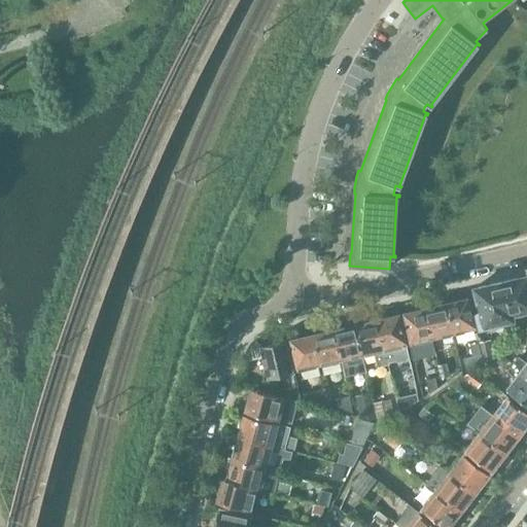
[(526,275),(502,281),(512,320),(514,320),(512,314),(526,311),(526,275)]
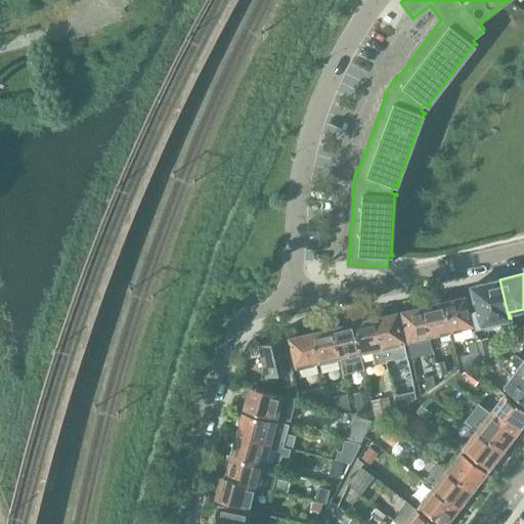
[(509,318),(499,279),(471,287),(477,310),(473,311),(477,326),(509,318)]
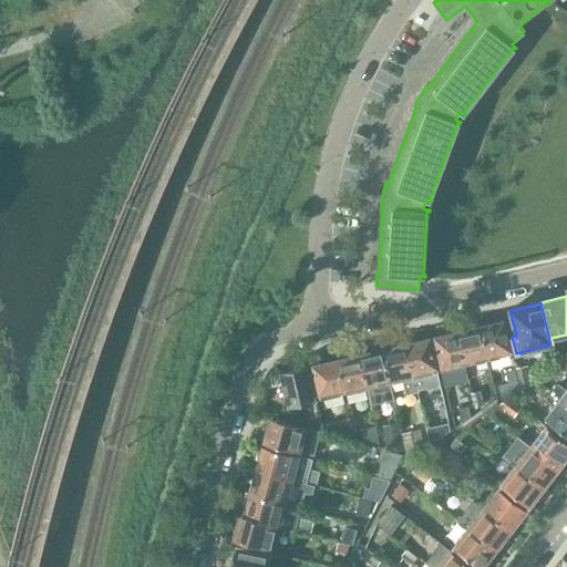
[(483,326),(481,326),(488,360),(512,354),(504,320),(493,323),(491,321),(484,322),(483,326)]
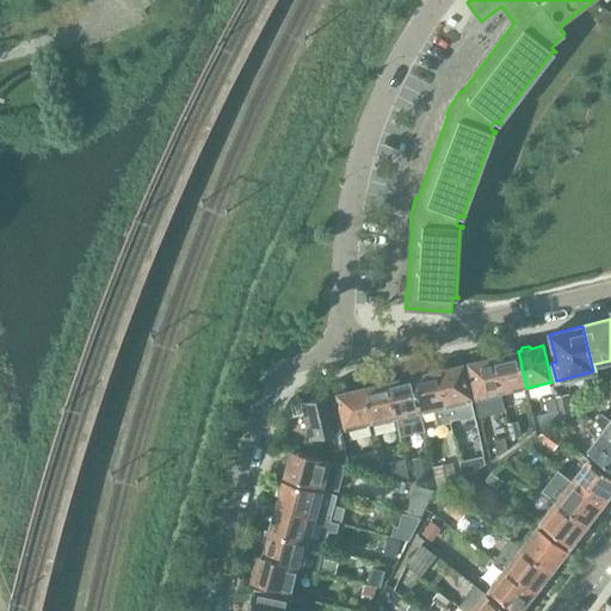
[(504,355),(493,357),(501,394),(526,388),(518,351),(516,352),(512,350),(505,351),(504,355)]
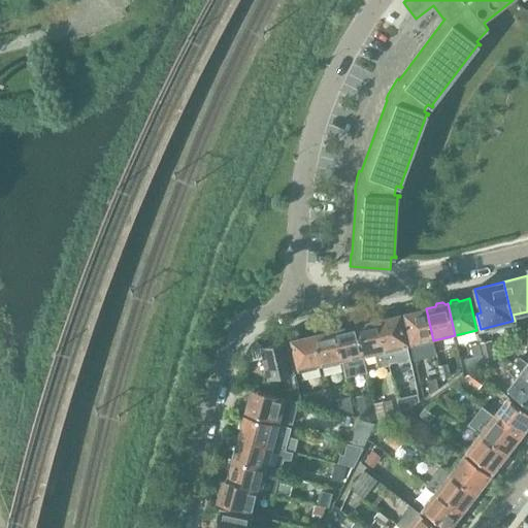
[(433,340),(426,308),(416,311),(414,308),(407,310),(406,314),(403,314),(410,345),(433,340)]
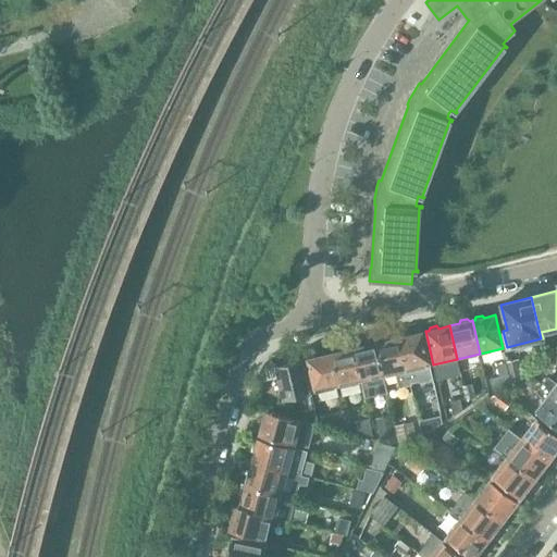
[(409,335),(399,337),(409,382),(419,380),(422,381),(429,380),(430,378),(432,376),(422,332),(419,333),(417,331),(410,332),(409,335)]
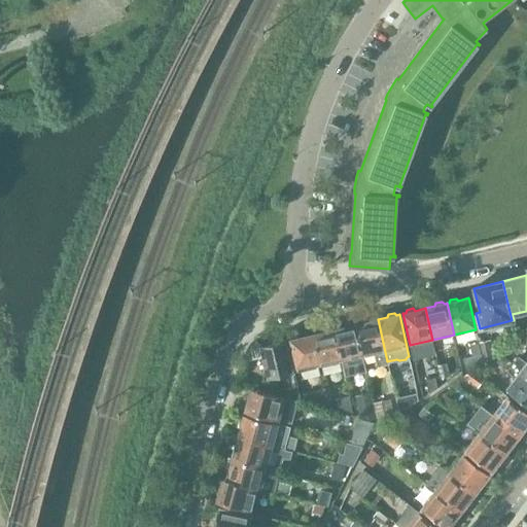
[(358,324),(356,324),(363,356),(375,353),(377,365),(388,363),(387,361),(378,319),(367,322),(365,319),(359,321),(358,324)]
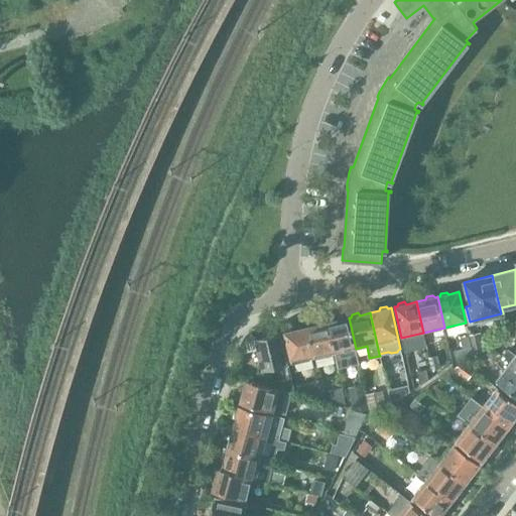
[(338,320),(327,323),(335,354),(356,349),(349,317),(347,318),(345,315),(339,317),(338,320)]
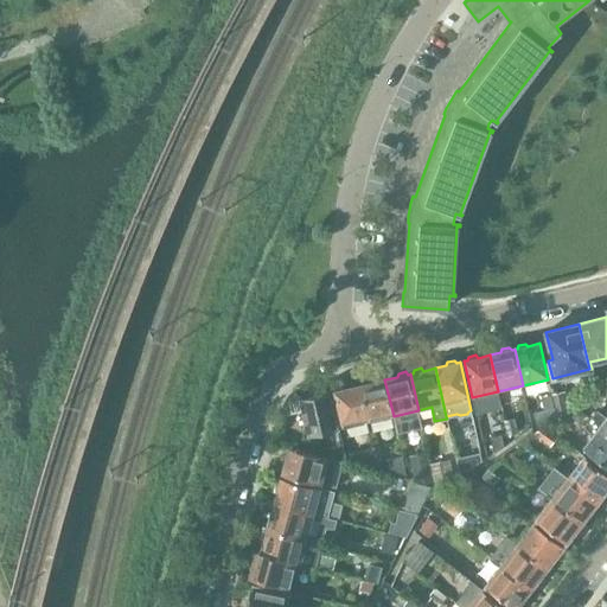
[(364,384),(362,385),(370,421),(394,416),(384,379),(375,382),(371,379),(364,381),(364,384)]
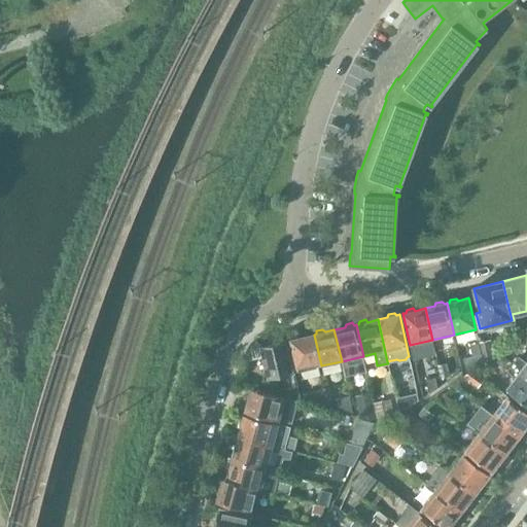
[(321,365),(314,335),(312,335),(309,332),(303,334),(302,338),(290,340),(299,372),(321,365)]
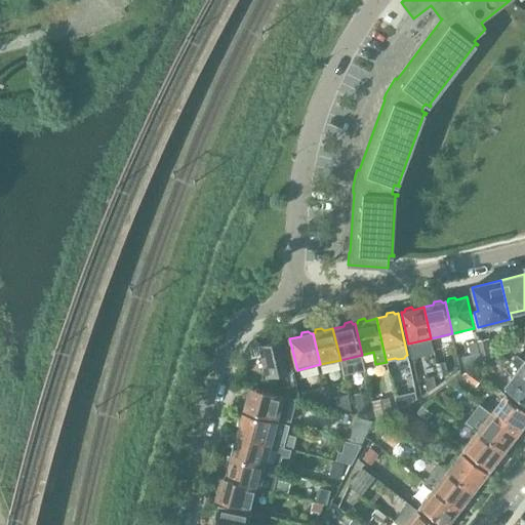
[(524,346),(524,334),(523,333),(515,338),(524,346)]
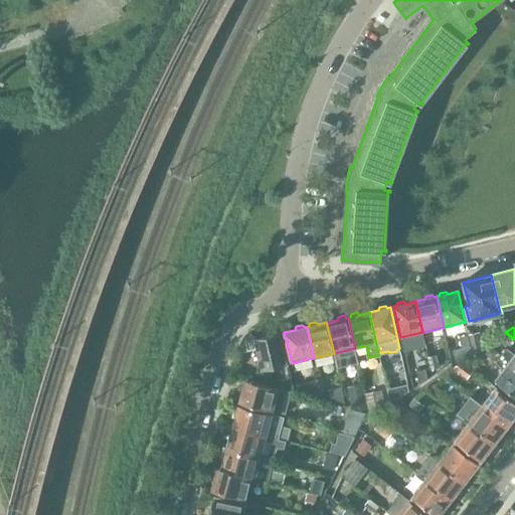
[(468,334),(470,345),(471,344),(473,353),(482,348),(478,332),(468,334)]
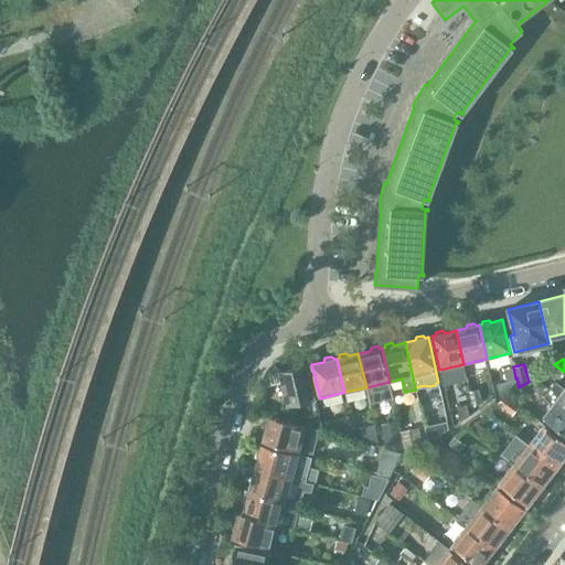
[(288,406),(305,402),(311,427),(322,429),(316,400),(308,365),(295,368),(291,365),(286,368),(284,371),(280,371),(286,393),(283,394),(285,403),(287,403),(288,406)]
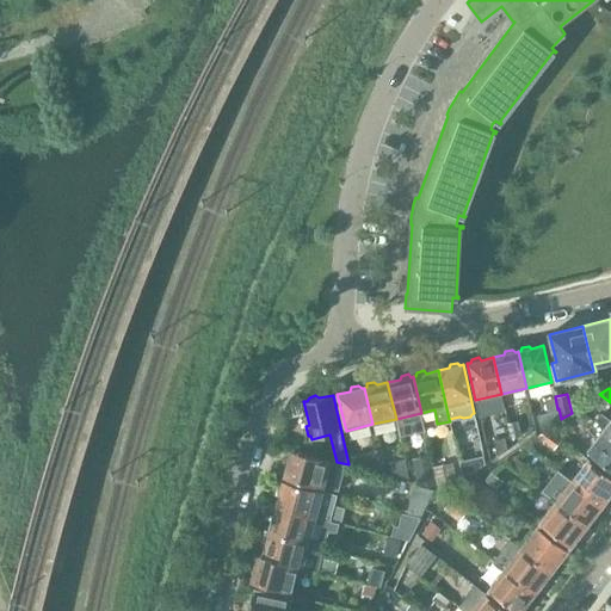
[(542,433),(548,429),(561,419),(559,408),(557,409),(537,414),(542,433)]
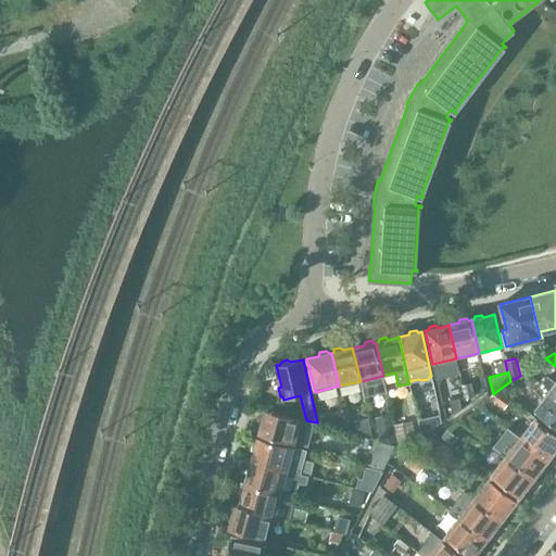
[(538,382),(541,384),(555,395),(555,381),(554,384),(543,376),(538,382)]
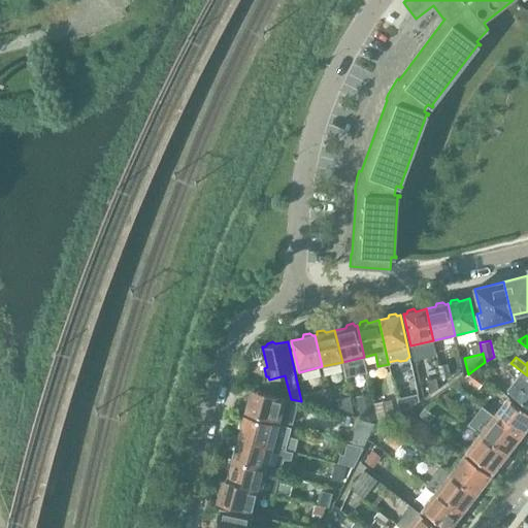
[(438,366),(441,380),(452,376),(448,364),(438,366)]
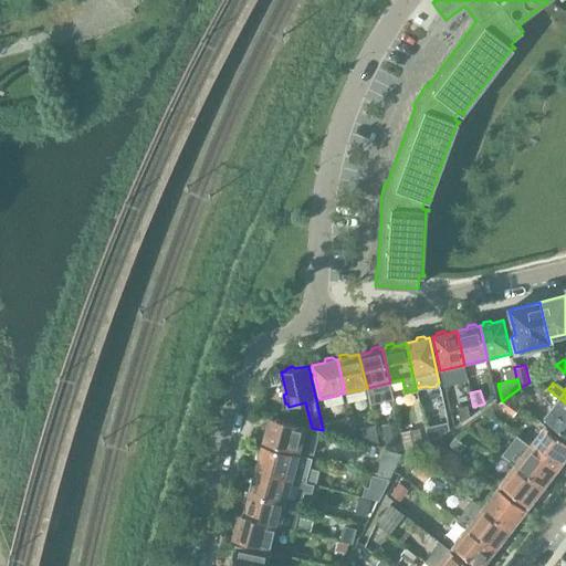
[(565,402),(551,391),(546,399),(554,405),(544,418),(565,435),(565,402)]
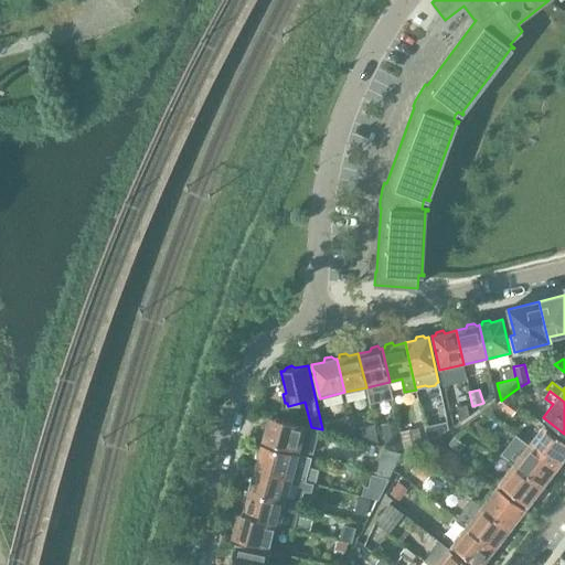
[(507,396),(501,401),(496,404),(512,415),(520,406),(507,396)]
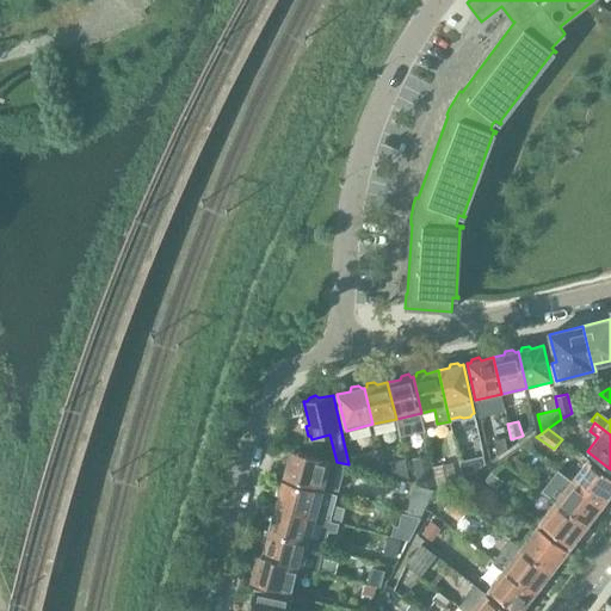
[(507,450),(505,438),(495,440),(499,456),(507,450)]
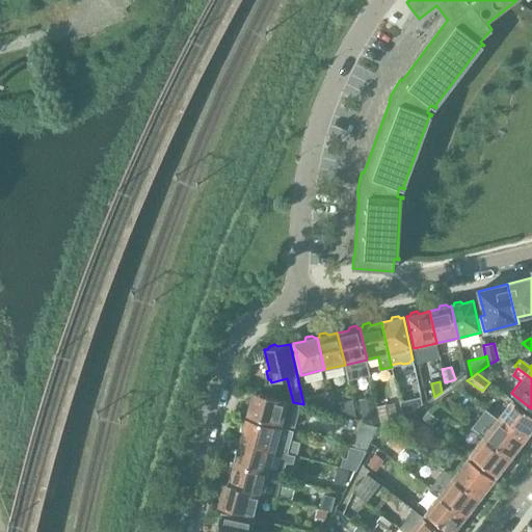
[(249,416),(282,424),(294,427),(300,404),(256,393),(253,403),(250,402),(247,411),(250,413),(249,416)]
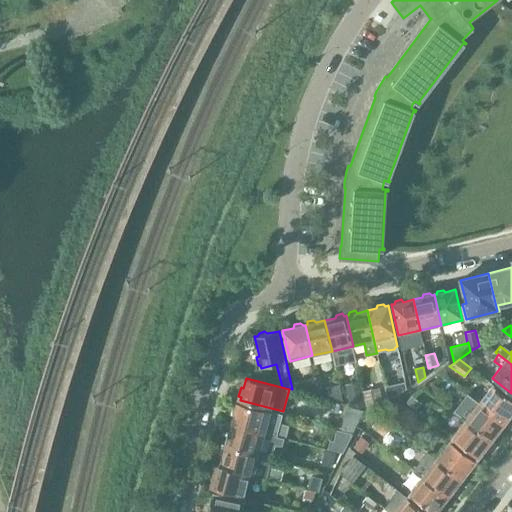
[(345,384),(349,402),(363,399),(359,381),(345,384)]
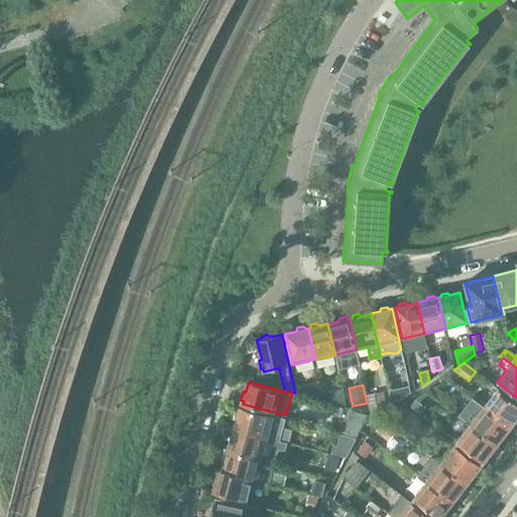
[(312,388),(313,395),(322,398),(319,386),(312,388)]
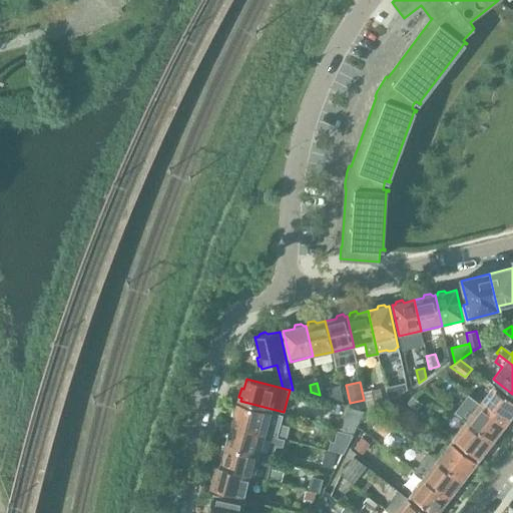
[(463,391),(454,384),(449,391),(458,398),(463,391)]
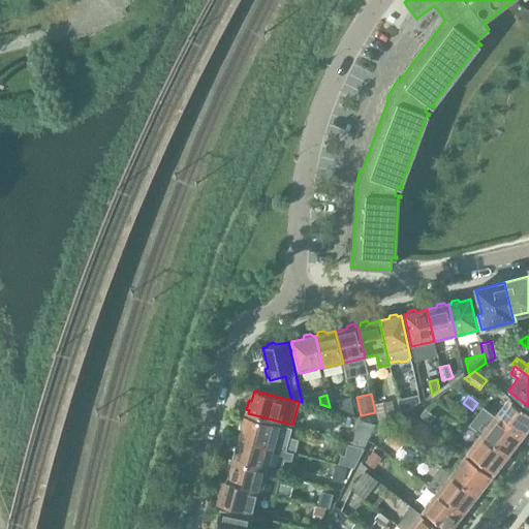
[(339,409),(354,413),(349,398),(337,401),(339,409)]
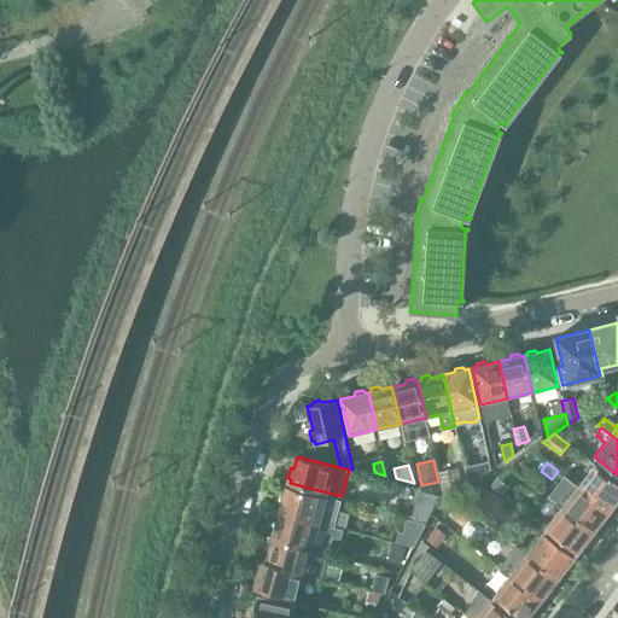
[(465,468),(468,482),(476,479),(483,474),(481,465),(465,468)]
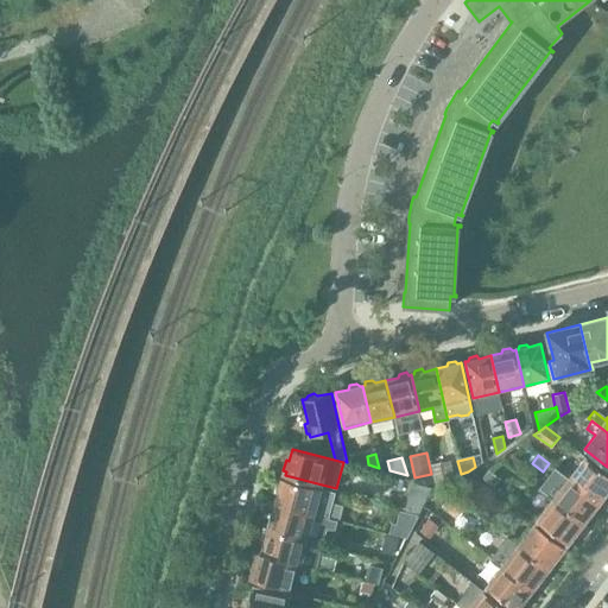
[(607,474),(586,457),(570,477),(600,501),(606,493),(607,494),(607,474)]
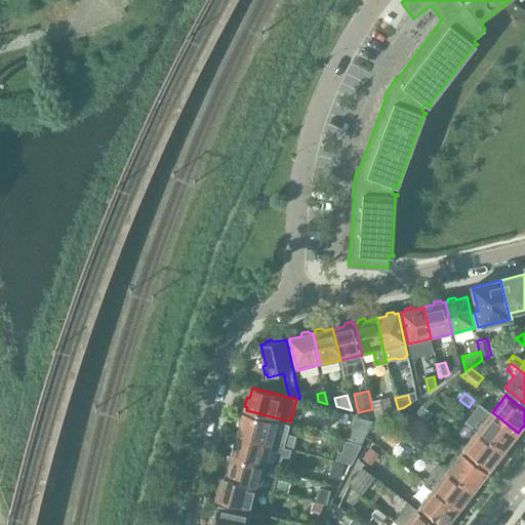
[(373,401),(377,419),(394,416),(390,397),(373,401)]
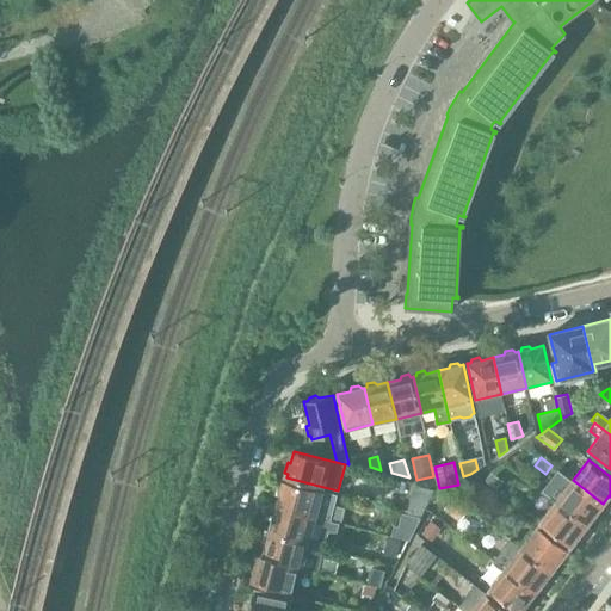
[(485,480),(497,489),(503,482),(491,473),(485,480)]
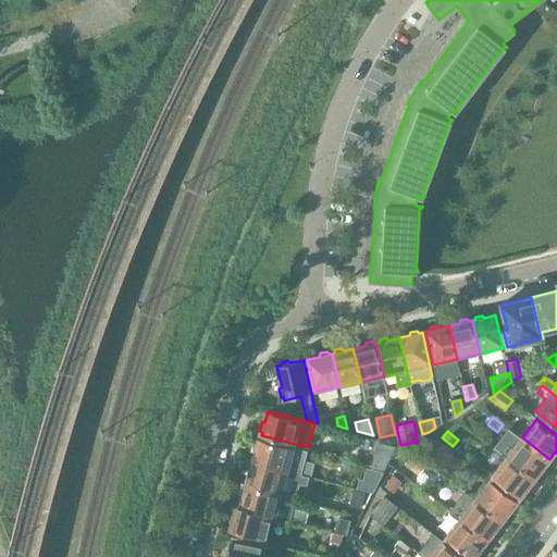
[(421,448),(435,459),(444,448),(430,437),(421,448)]
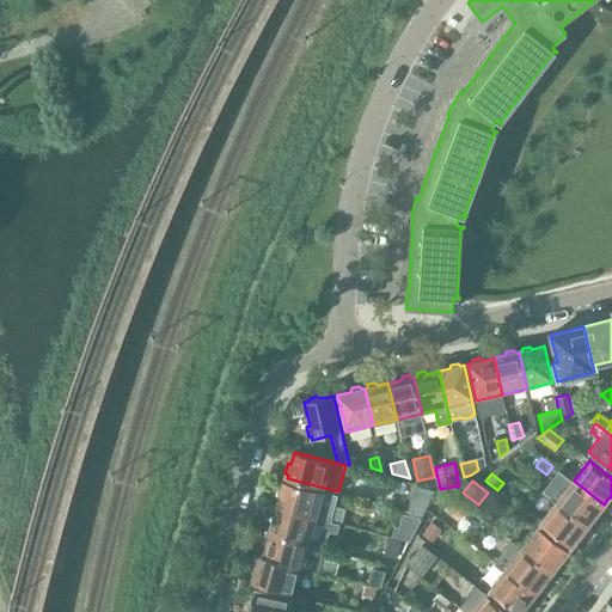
[(574,481),(557,502),(588,526),(589,524),(592,525),(599,515),(597,514),(604,505),(574,481)]
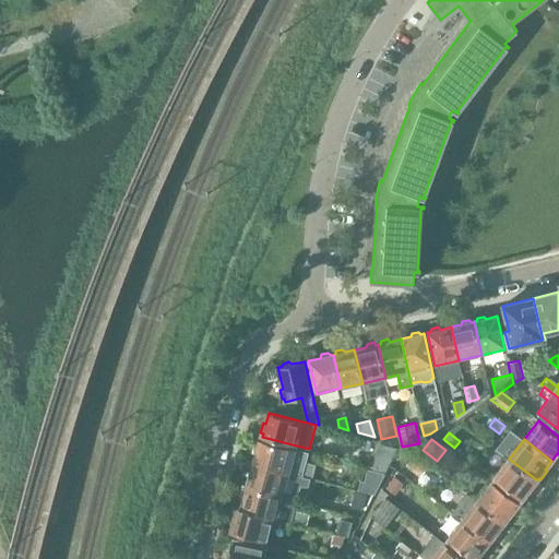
[(299,476),(310,478),(311,479),(314,465),(306,463),(308,453),(261,440),(260,445),(257,444),(254,454),(258,455),(254,464),(289,473),(299,476)]
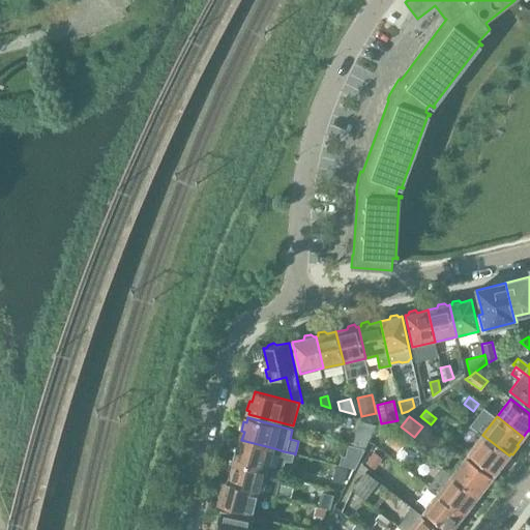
[(369,446),(376,422),(362,418),(355,441),(369,446)]
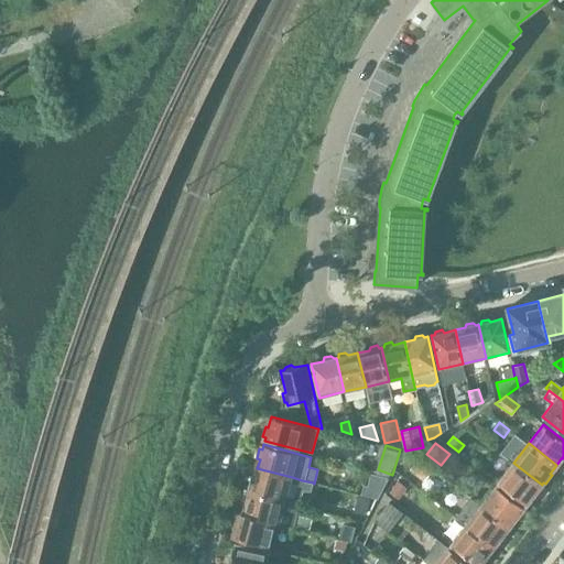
[(409,469),(424,481),(435,469),(420,456),(409,469)]
